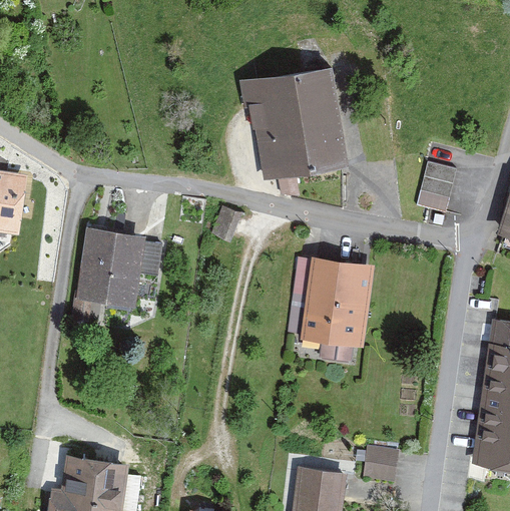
[(277,77),(239,83),(244,108),(249,107),(255,130),(258,129),(267,180),(350,166),(333,67),(277,77)]
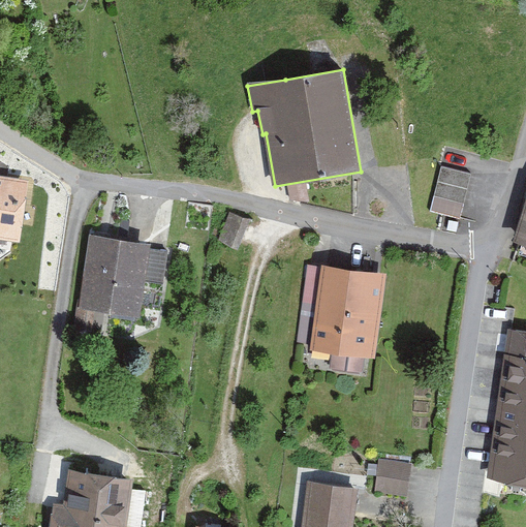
[(458,221),(468,177),(438,169),(428,215),(458,221)]
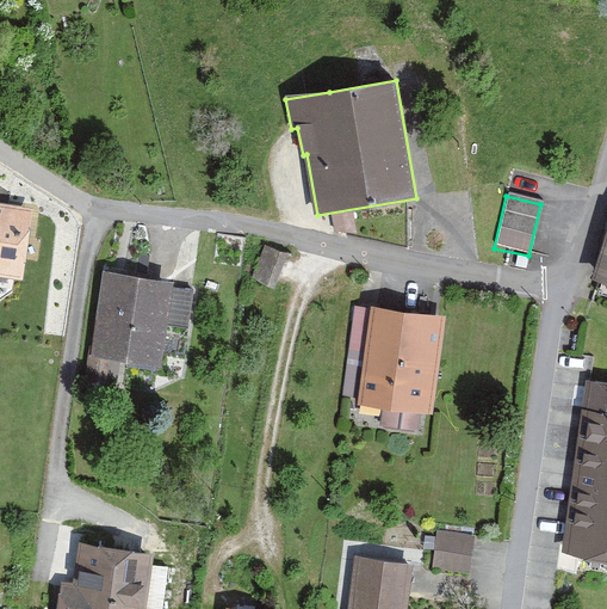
[(0,315),(6,278),(24,282),(36,211),(0,205),(0,315)]
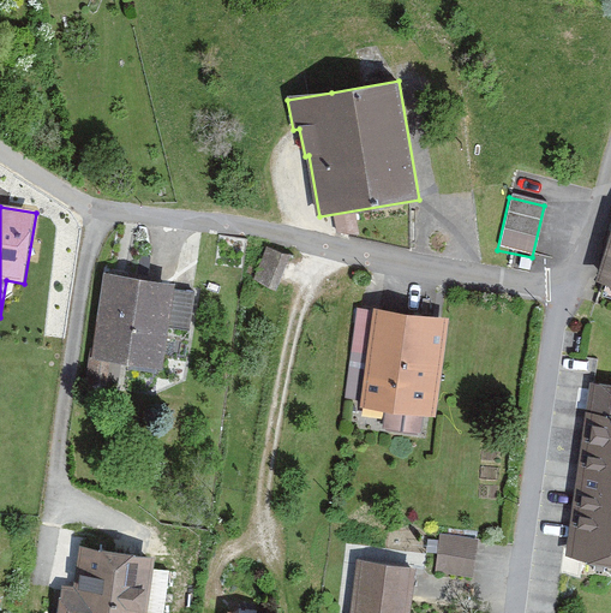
[(610,286),(610,245),(599,284),(610,286)]
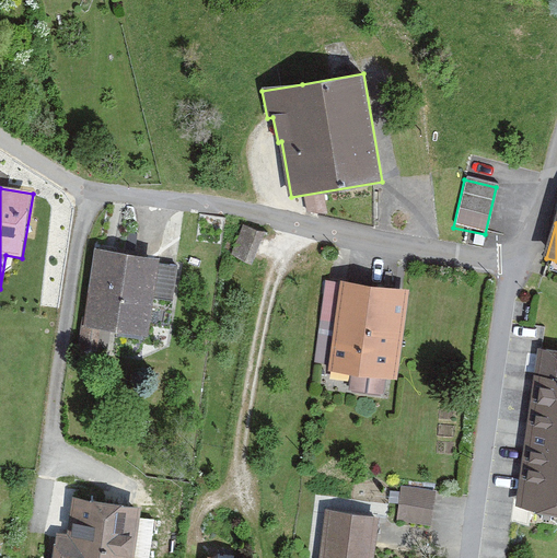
[(146,337),(160,256),(94,245),(81,327),(146,337)]
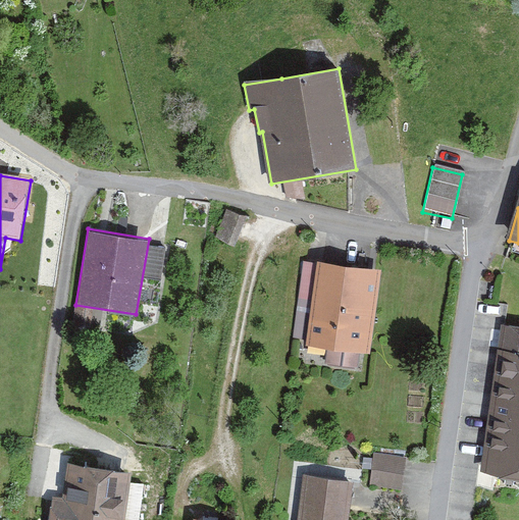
[(370,356),(381,270),(315,262),(304,348),(370,356)]
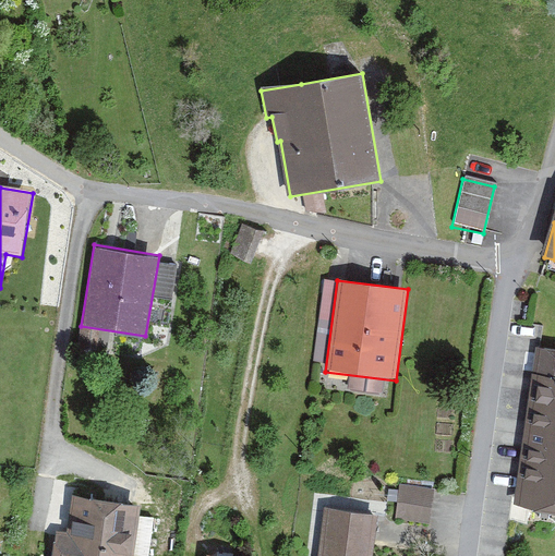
[(554,350),(540,349),(539,376),(532,375),(517,510),(554,514),(554,350)]
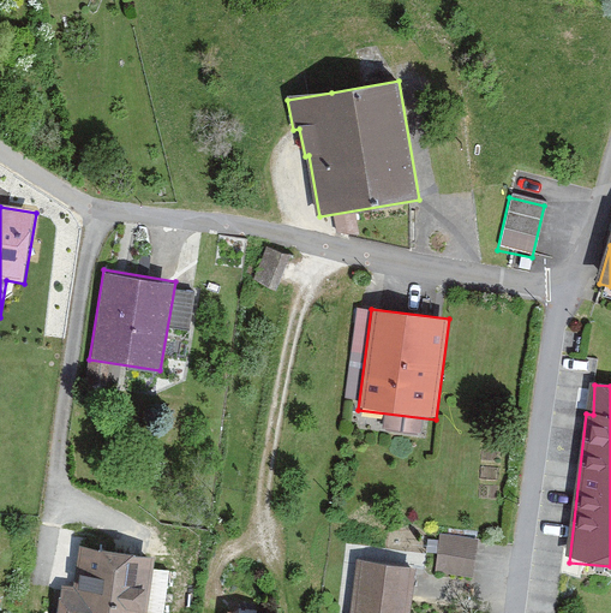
[(435,578),(475,582),(478,542),(438,539),(435,578)]
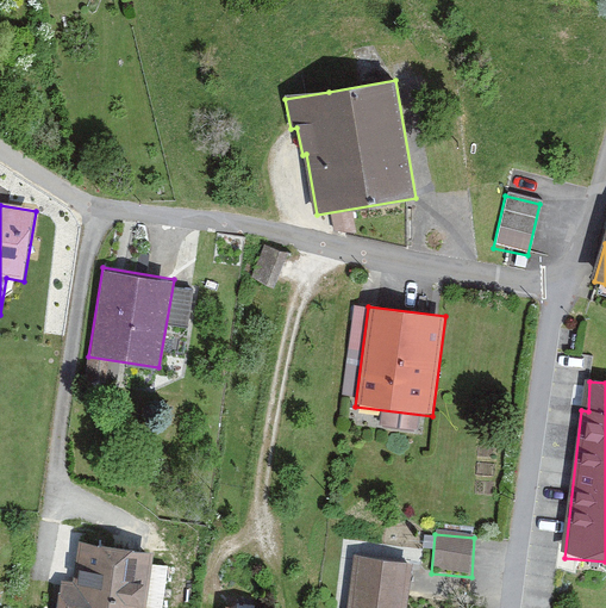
[(144,607),(155,552),(73,539),(61,607),(144,607)]
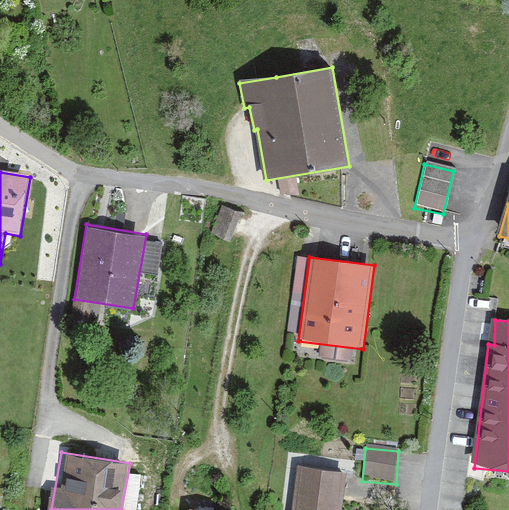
[(340,509),(346,471),(296,465),(289,509),(340,509)]
